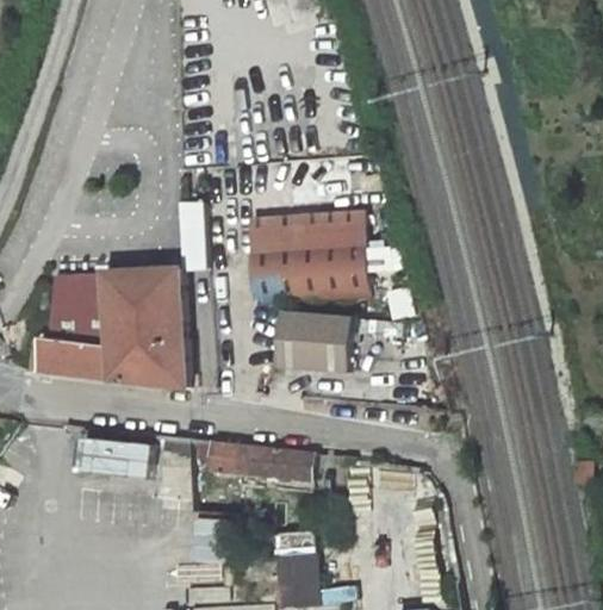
[(221,159),(221,131),(182,132),(182,159),(221,159)]
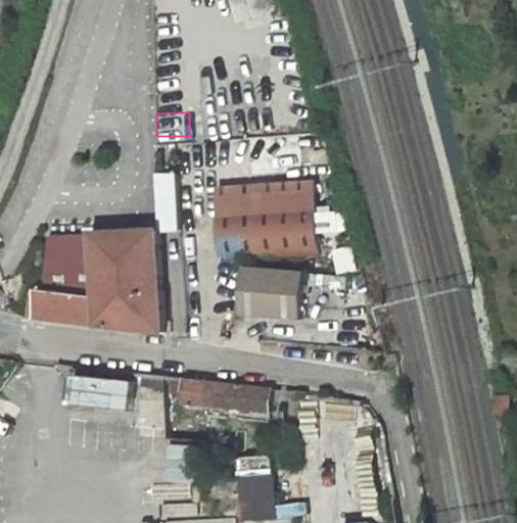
[(252,167),(253,184),(267,182),(265,165),(252,167)]
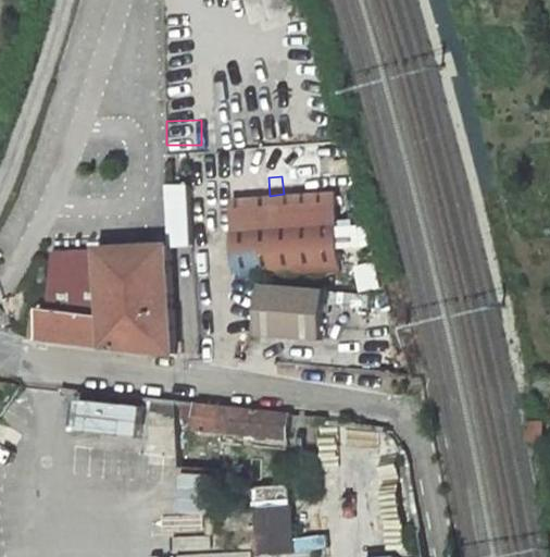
[(162,183),(164,237),(189,236),(186,182),(162,183)]
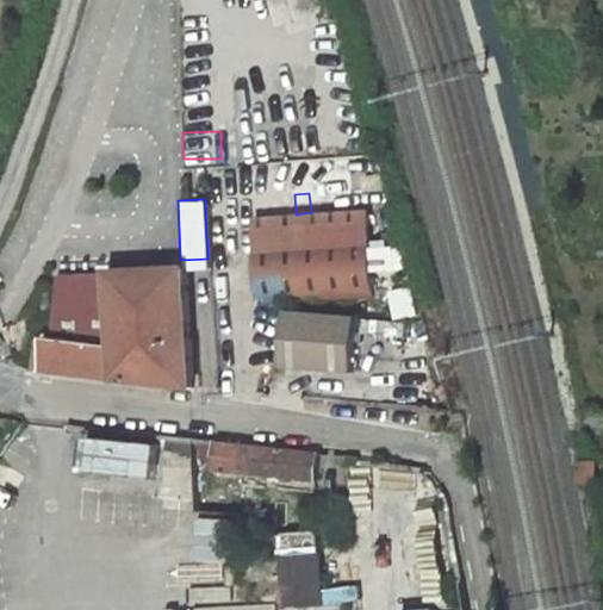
[(249,221),(260,305),(373,292),(362,206),(311,212),(296,215),(249,221)]
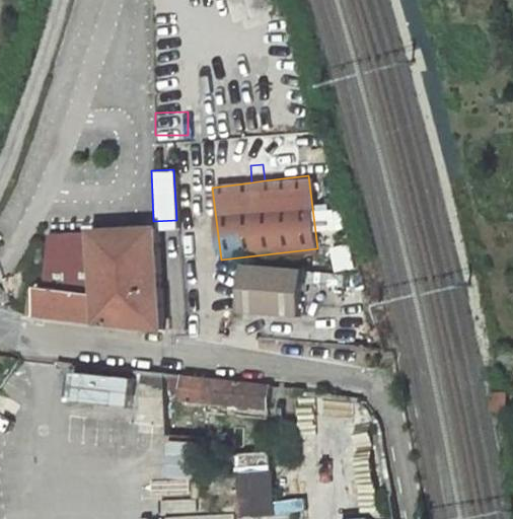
[(163,328),(158,227),(94,230),(94,234),(50,233),(42,287),(37,286),(35,291),(27,290),(25,313),(163,328)]
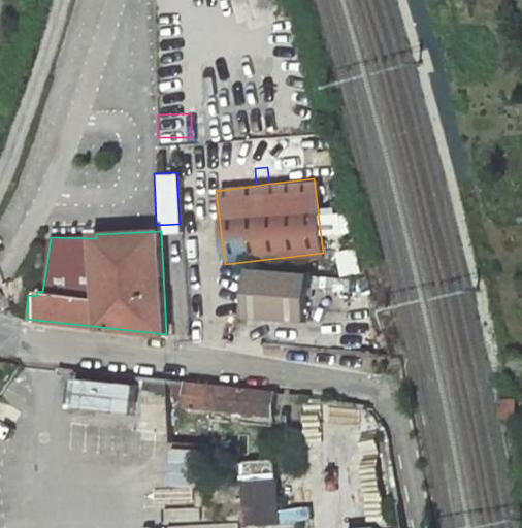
[(310,275),(248,268),(243,316),(305,323),(310,275)]
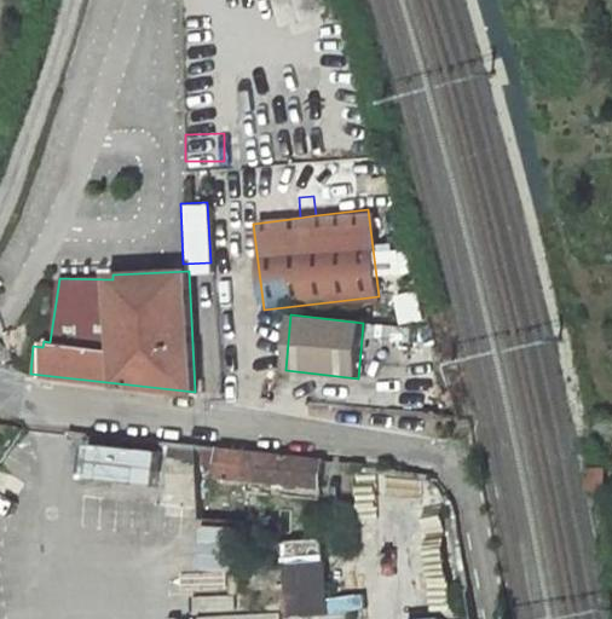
[(155,486),(159,451),(85,444),(81,479),(155,486)]
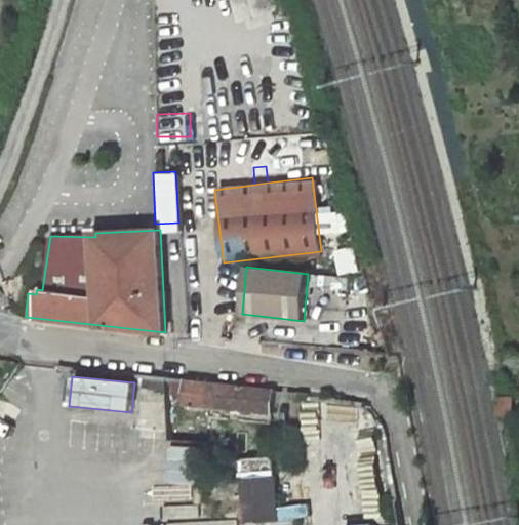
[(182,396),(182,404),(265,412),(266,387),(169,377),(168,394),(182,396)]
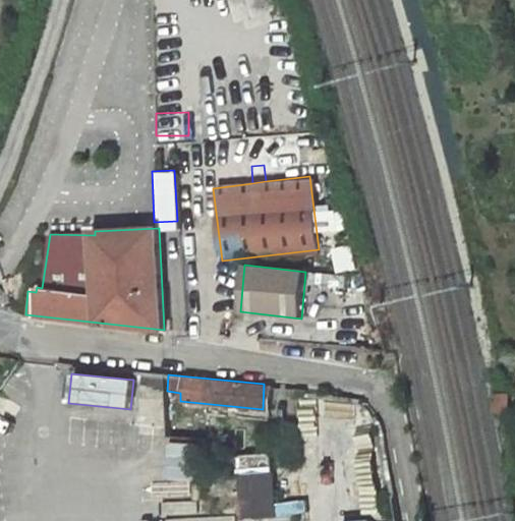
[(361,394),(296,388),(298,456),(322,455),(320,438),(333,437),(336,454),(345,506),(394,500),(381,421),(361,394)]
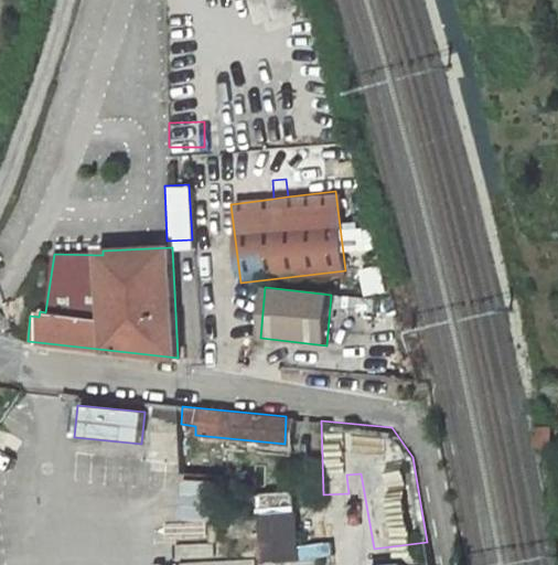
[(346,475),(349,493),(364,492),(361,473),(346,475)]
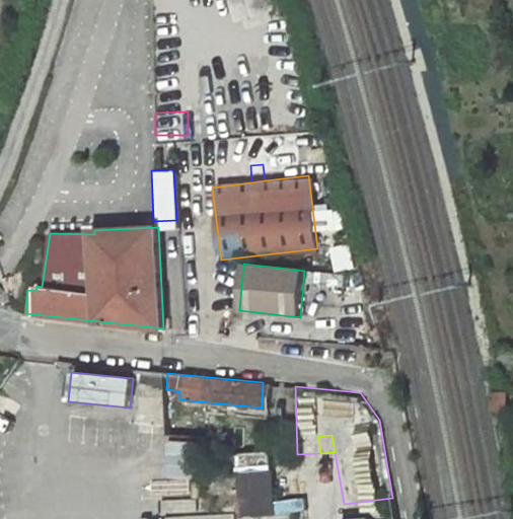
[(161,439),(161,477),(193,477),(194,440),(161,439)]
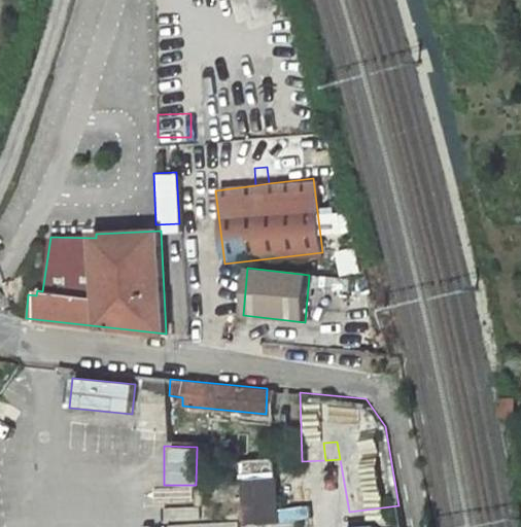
[(271,458),(235,462),(236,481),(213,483),(204,484),(207,526),(257,526),(258,523),(277,521),(271,458)]
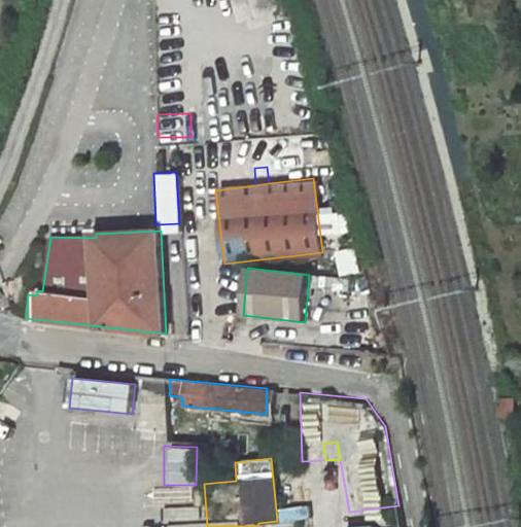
[(211,464),(213,483),(236,481),(235,462),(211,464)]
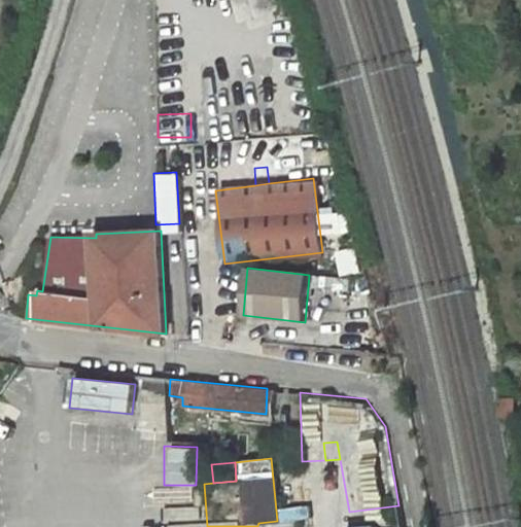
[(509,496),(519,496),(518,485),(507,487),(509,496)]
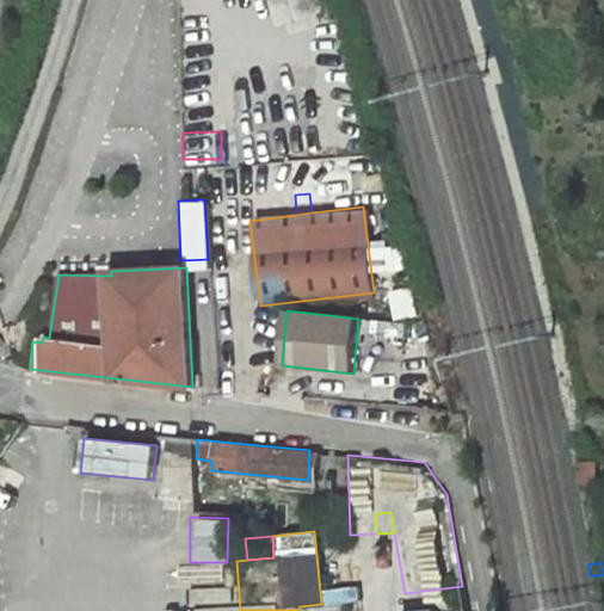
[(226,610),(222,572),(190,574),(192,610),(226,610)]
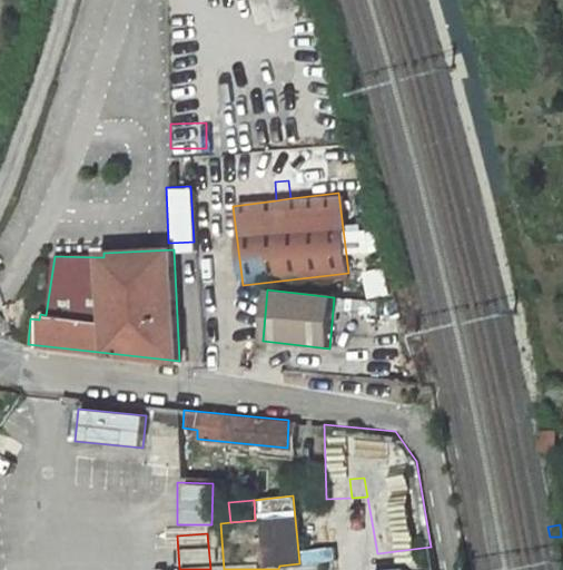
[(377,553),(379,569),(395,569),(434,564),(431,547),(377,553)]
